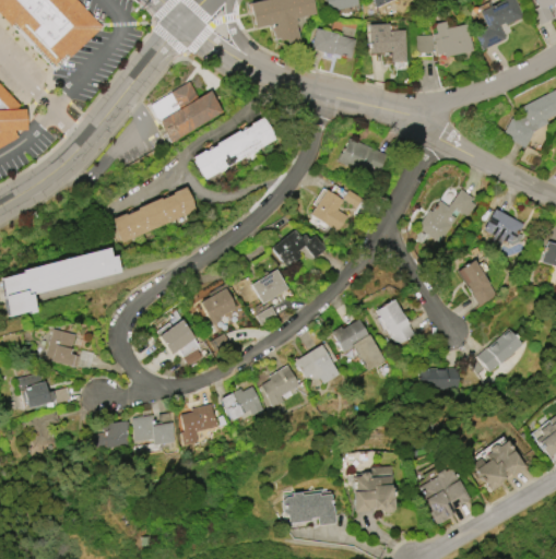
[(80,0),(0,0),(0,10),(58,68),(71,56),(74,61),(106,27),(80,0)]
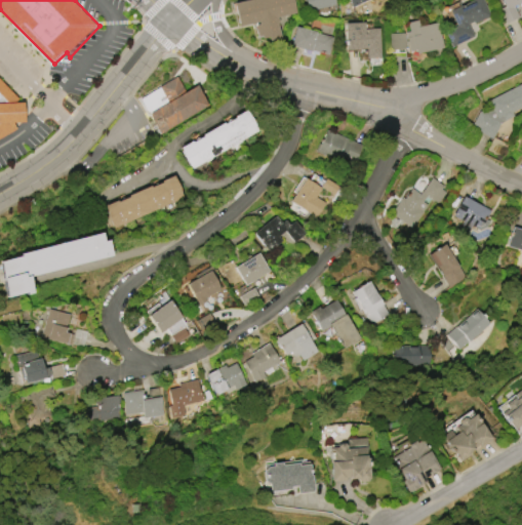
[(235,3),(248,0),(295,0),(298,12),(281,17),(286,39),(273,42),(271,37),(265,38),(264,34),(259,35),(257,26),(262,25),(261,22),(240,26),(235,3)]
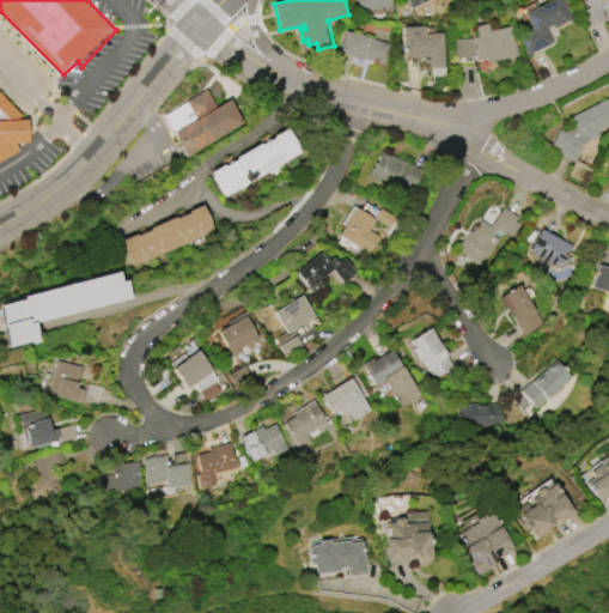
[(394,0),(395,5),(363,13),(359,0),(394,0)]
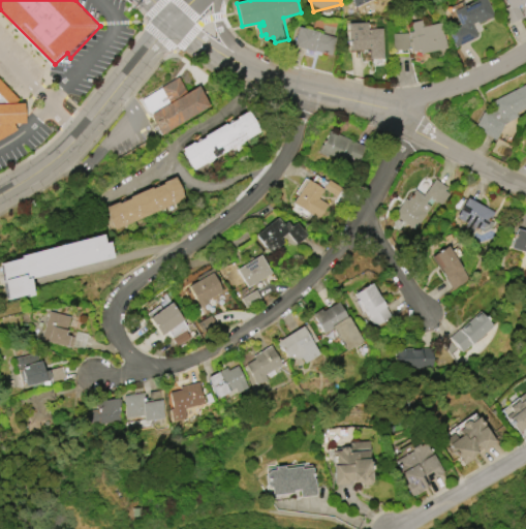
[(456,11),(478,0),(489,0),(497,16),(481,24),(480,21),(474,24),(480,36),(458,47),(451,31),(463,26),(456,11)]
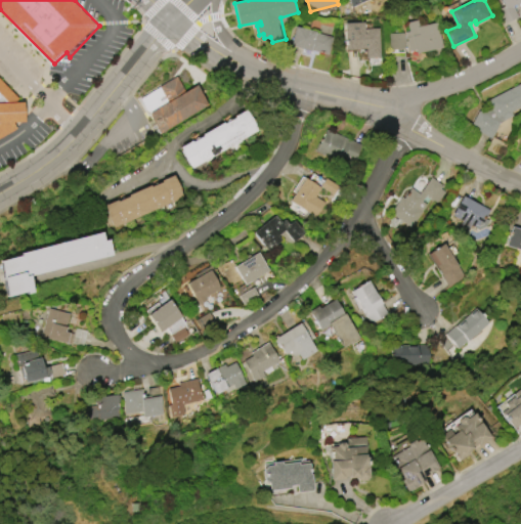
[(502,0),(520,0),(520,3),(514,6),(519,16),(506,24),(498,9),(505,6),(502,0)]
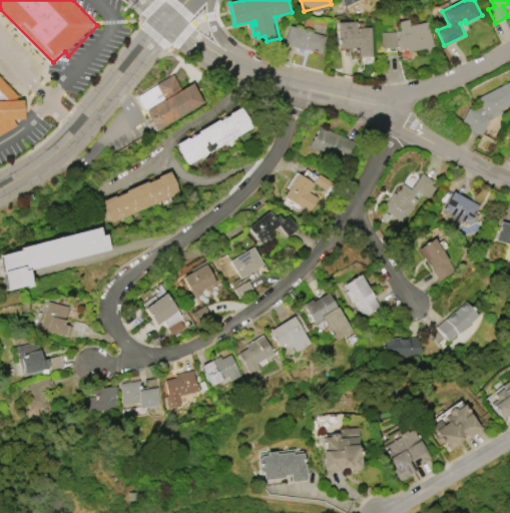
[(430,21),(436,46),(410,52),(409,49),(401,51),(399,40),(401,40),(399,31),(403,30),(401,22),(411,19),(413,25),(430,21)]
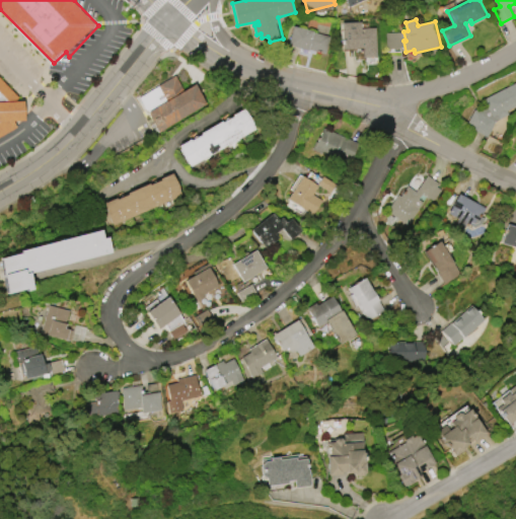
[(345,49),(343,23),(363,21),(363,28),(378,27),(379,57),(365,58),(364,48),(345,49)]
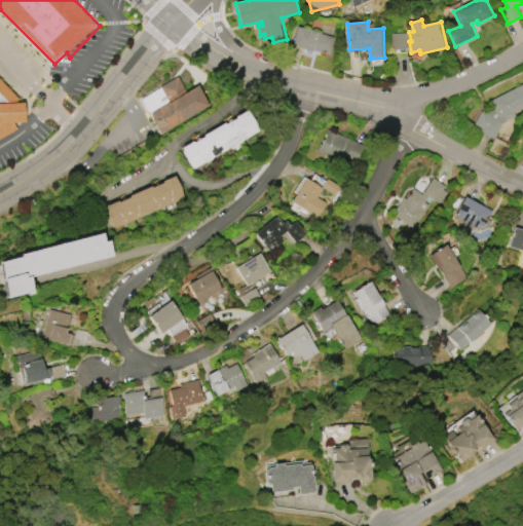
[(294,45),(299,27),(336,37),(331,54),(314,49),(314,51),(294,45)]
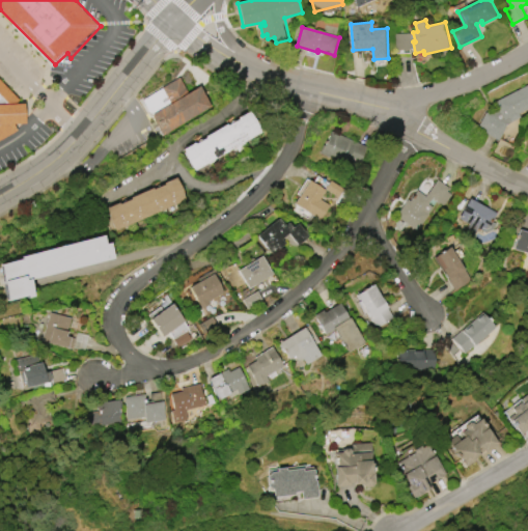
[(413,50),(395,51),(394,34),(412,33),(413,50)]
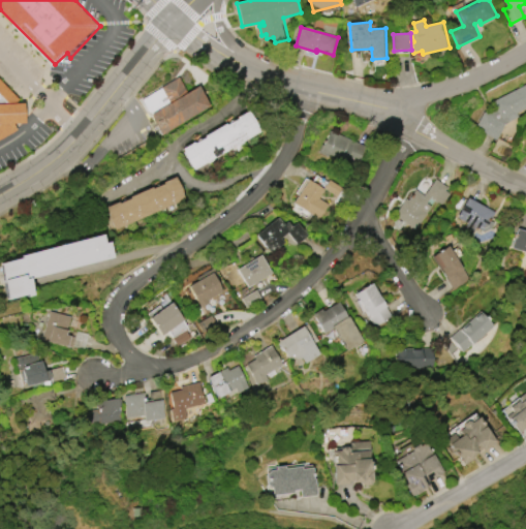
[(144,99),(180,78),(189,92),(200,86),(213,105),(164,135),(152,115),(153,113),(152,111),(151,112),(144,99)]
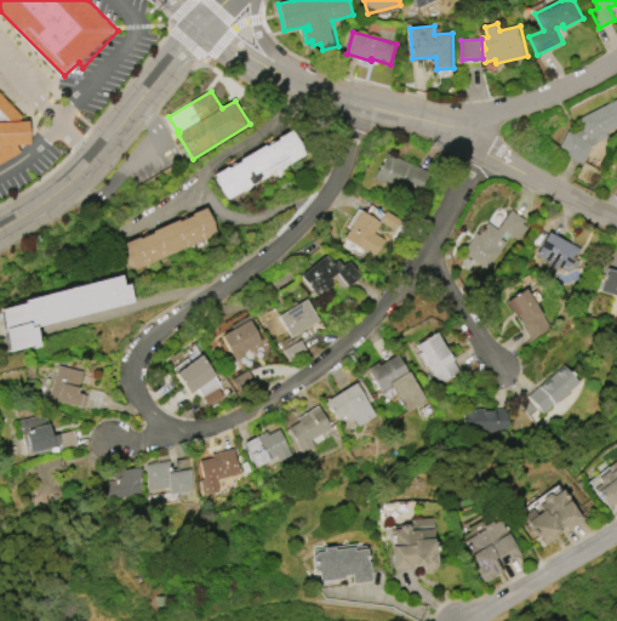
[(0,93),(0,169),(26,154),(23,148),(36,147),(35,124),(28,125),(0,93)]
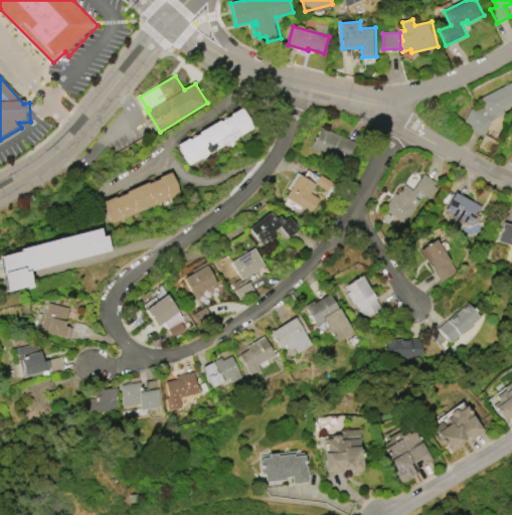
[(477,110),(484,107),(480,99),(511,82),(511,107),(505,110),(507,114),(494,120),(486,136),(471,129),(472,127),(465,122),(473,108),(477,110)]
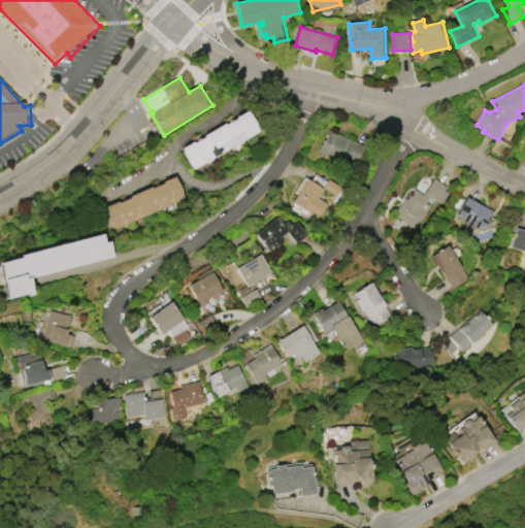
[(261,132),(195,169),(183,149),(194,142),(195,143),(206,137),(205,135),(226,123),(227,125),(238,119),(237,117),(249,110),(261,132)]
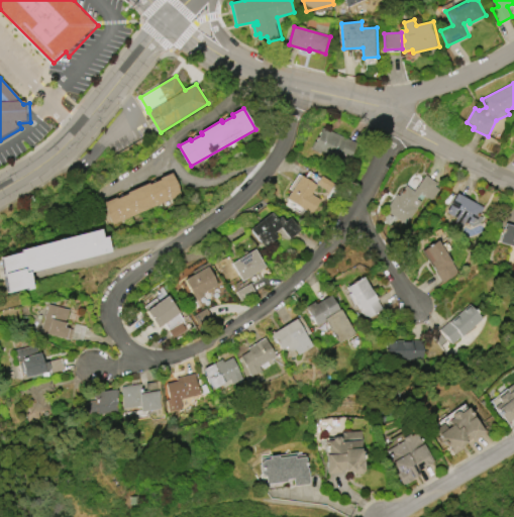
[(321,127),(357,141),(350,159),(339,153),(337,159),(313,149),(321,127)]
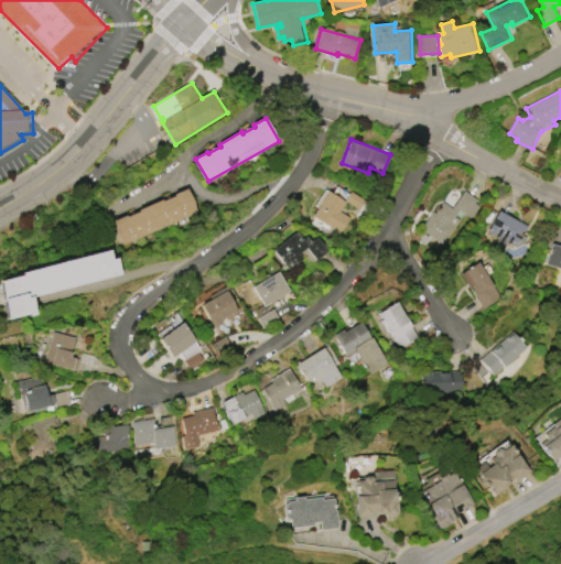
[(198,213),(125,245),(115,220),(127,215),(127,217),(140,212),(140,209),(163,199),(163,202),(176,196),(175,194),(189,188),(198,213)]
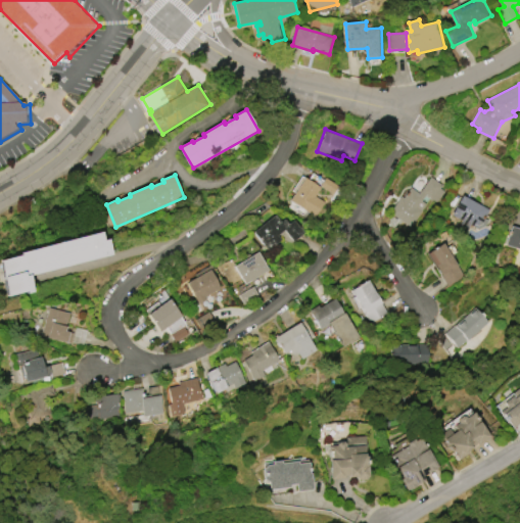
[(306,178),(323,188),(317,196),(326,202),(318,216),(292,200),(306,178)]
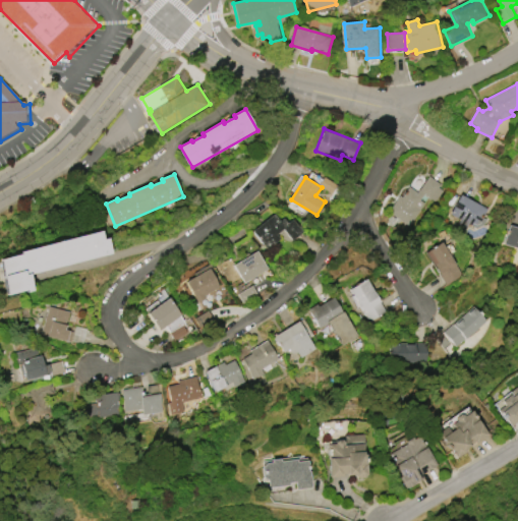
[(443,184),(433,198),(426,194),(422,199),(427,204),(412,226),(391,211),(401,195),(404,196),(411,187),(419,192),(430,177),(443,184)]
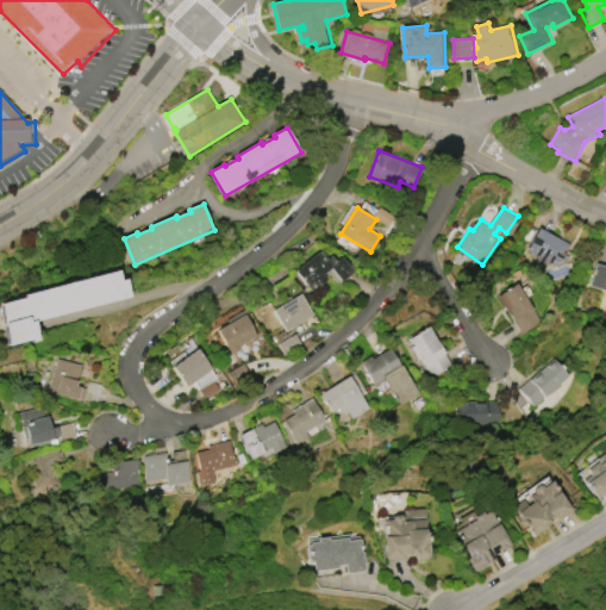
[(375,218),(391,226),(397,217),(381,209),(375,218)]
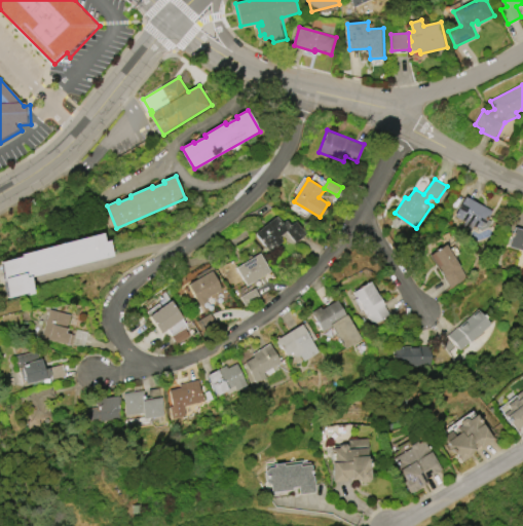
[(484,230),(474,225),(472,230),(468,227),(470,223),(456,216),(465,196),(494,211),(490,220),(493,221),(490,228),(484,230)]
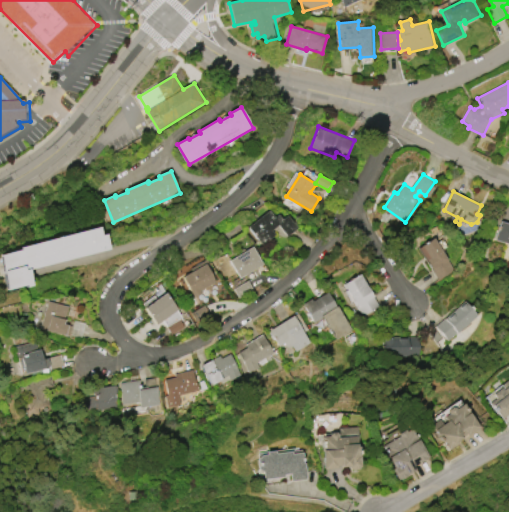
[(250,227),(270,210),(277,218),(280,214),(285,220),(289,216),(299,228),(289,236),(280,225),(273,231),(277,234),(265,245),(250,227)]
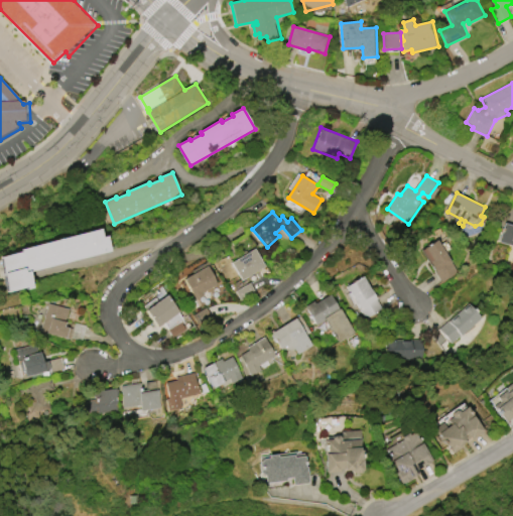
[(512,245),(500,242),(506,223),(512,225),(512,245)]
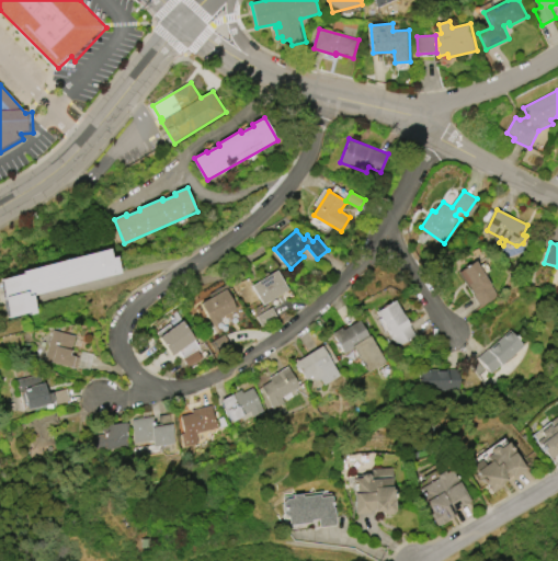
[(22,271),(110,249),(112,258),(117,256),(121,273),(33,295),(37,312),(32,315),(31,312),(10,318),(1,279),(23,274),(22,271)]
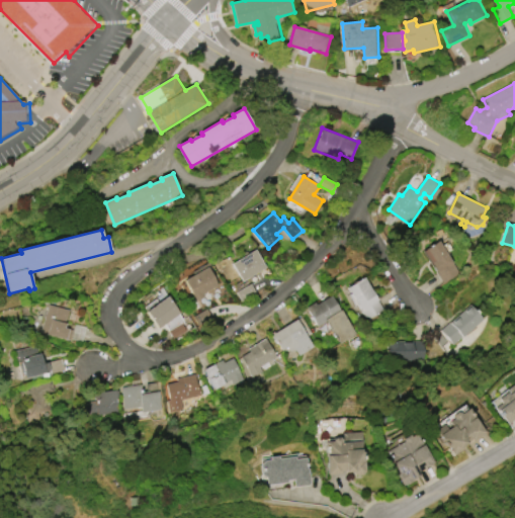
[(447,284),(424,252),(439,241),(462,273),(447,284)]
